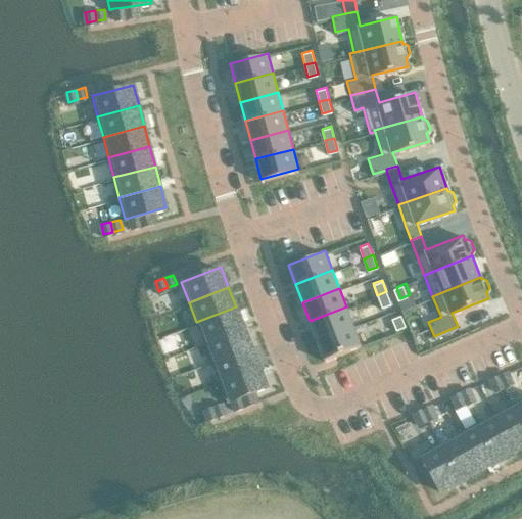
[(386,291),(377,295),(382,307),(391,302),(390,302),(386,291)]
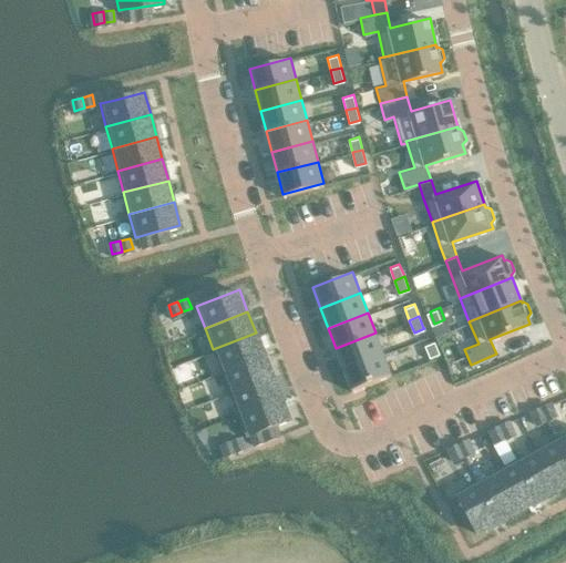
[(256,333),(213,349),(220,370),(264,354),(256,333)]
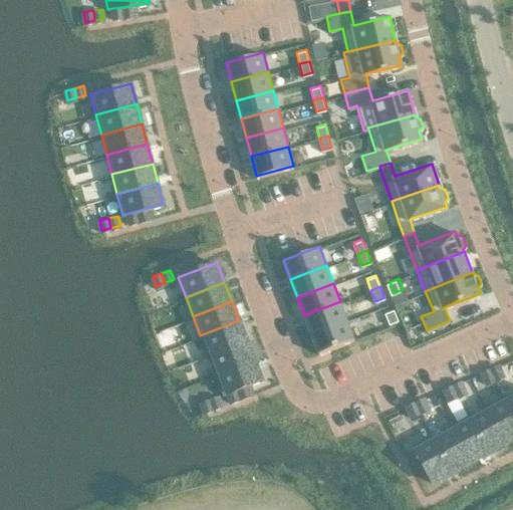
[(340,301),(304,315),(311,333),(346,319),(340,301)]
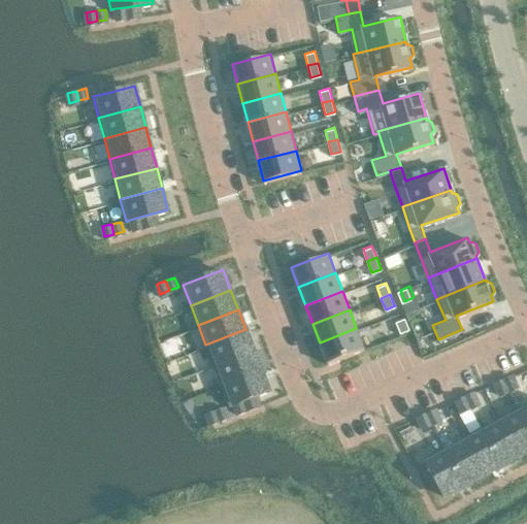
[(404,317),(395,321),(400,332),(409,328),(404,317)]
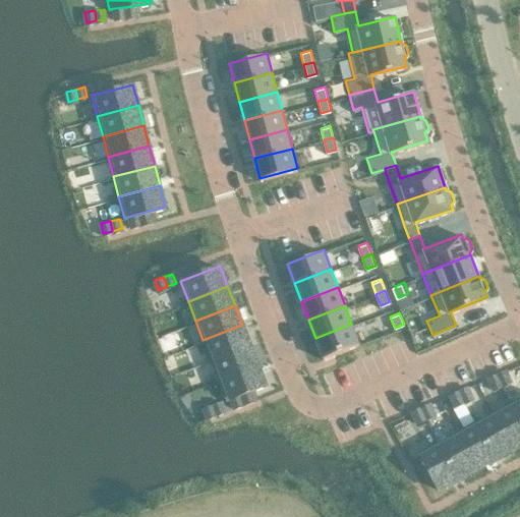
[(351,324),(315,338),(323,357),(359,343),(351,324)]
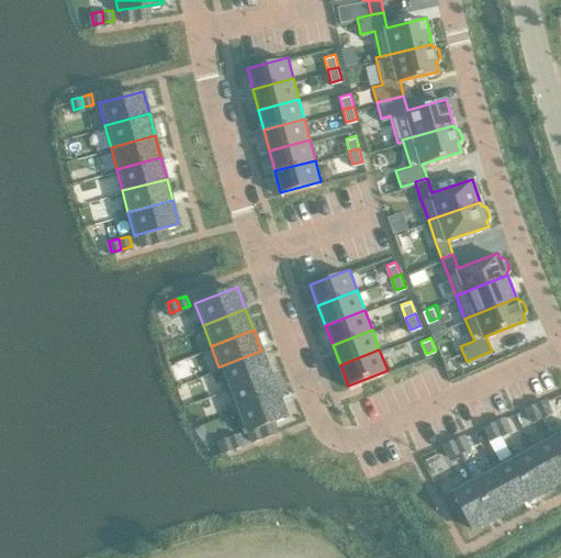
[(261,350),(219,367),(227,388),(270,371),(261,350)]
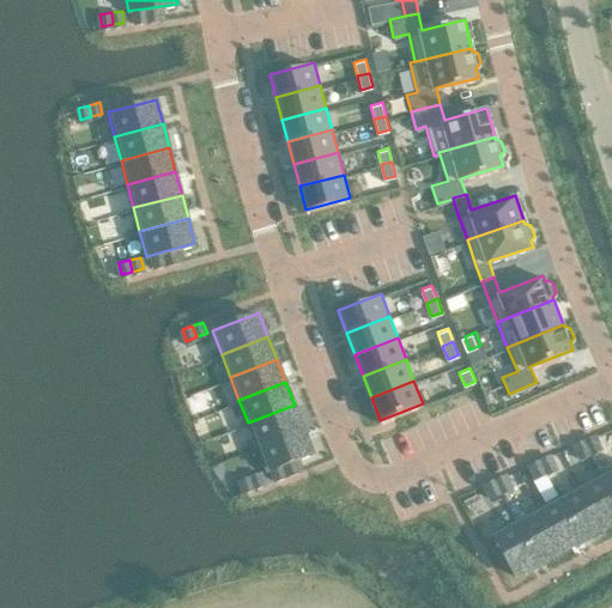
[(295,405),(248,423),(256,445),(303,427),(295,405)]
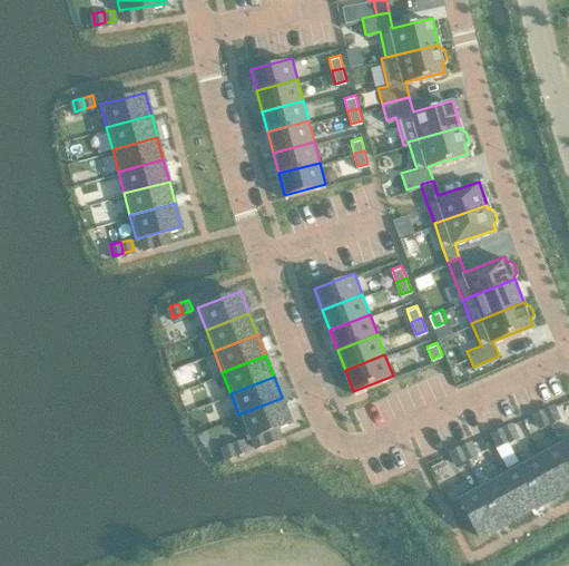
[(282,398),(238,415),(247,437),(252,435),(262,431),(291,420),(282,398)]
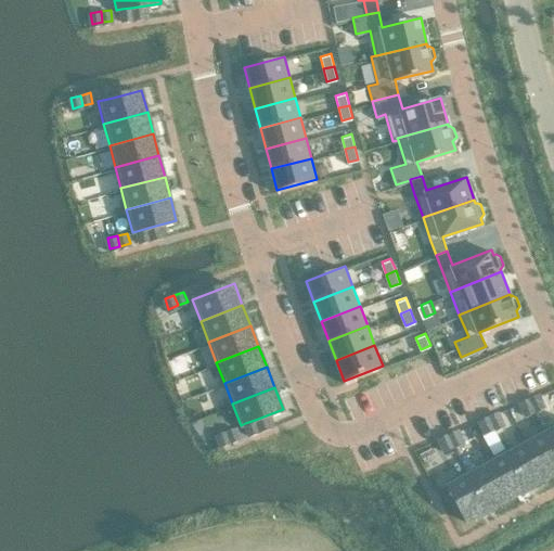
[(539,393),(529,397),(535,409),(544,405),(539,393)]
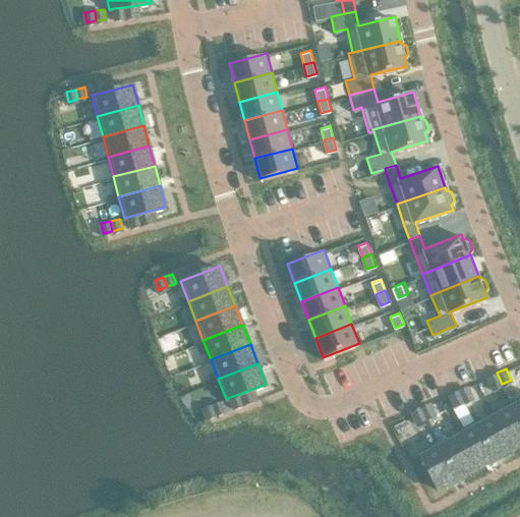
[(497,372),(487,377),(493,388),(502,384),(497,372)]
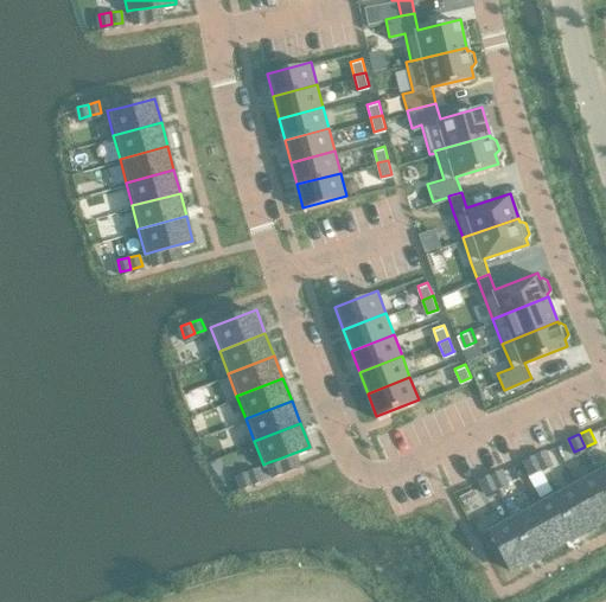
[(544,449),(535,454),(540,467),(550,462),(544,449)]
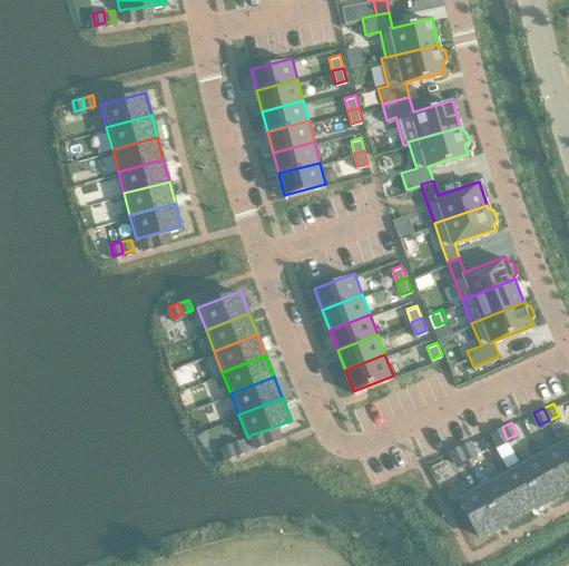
[(502,427),(492,431),(498,443),(507,439),(502,427)]
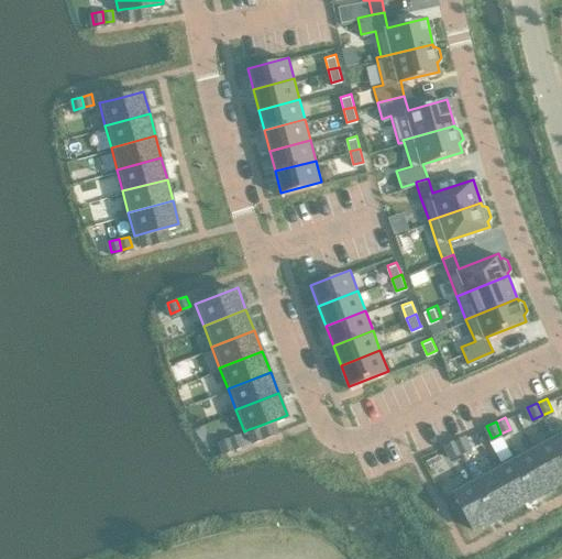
[(561,427),(552,433),(561,451),(561,427)]
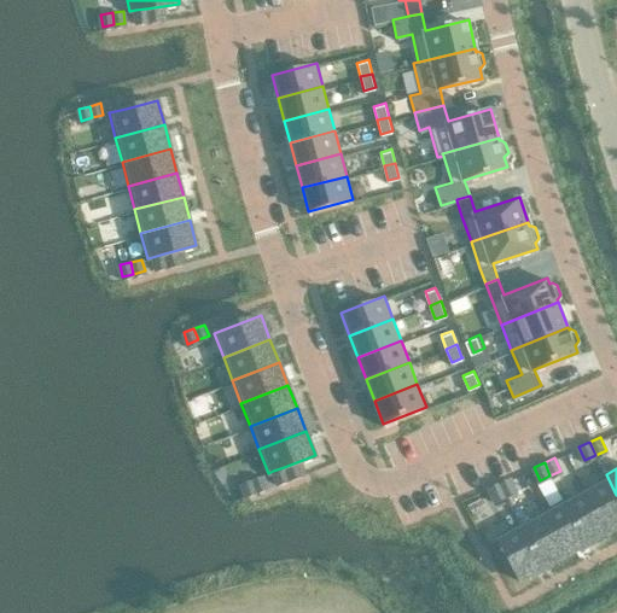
[(262,474),(251,479),(256,490),(267,486),(262,474)]
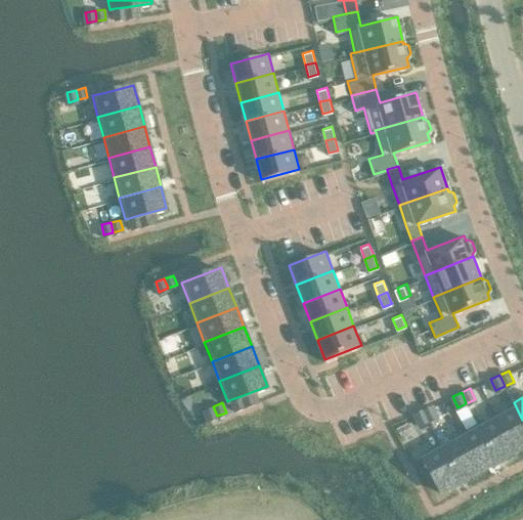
[(522,420),(514,402),(495,413),(516,450),(522,445),(522,420)]
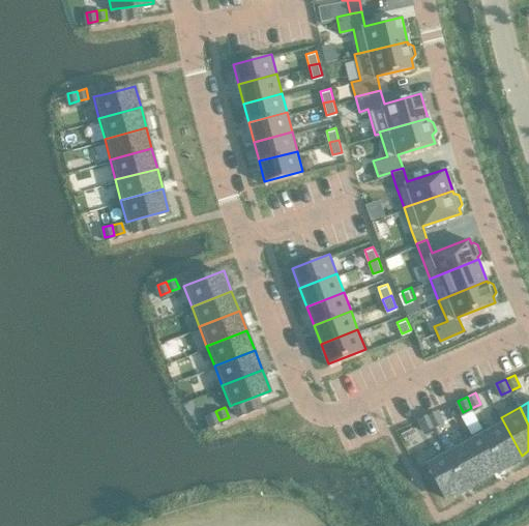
[(437,409),(428,413),(433,425),(442,420),(437,409)]
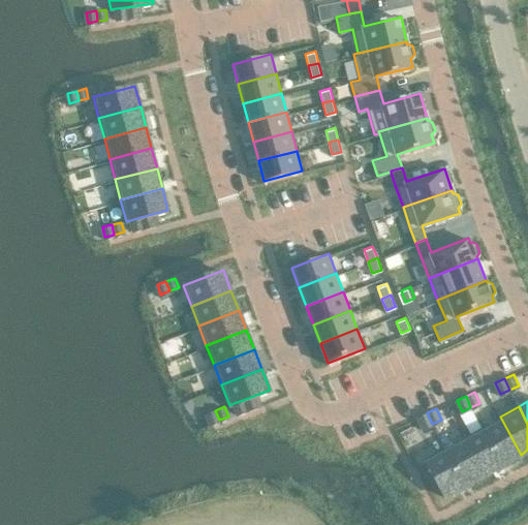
[(215,410),(206,413),(210,423),(219,420),(215,410)]
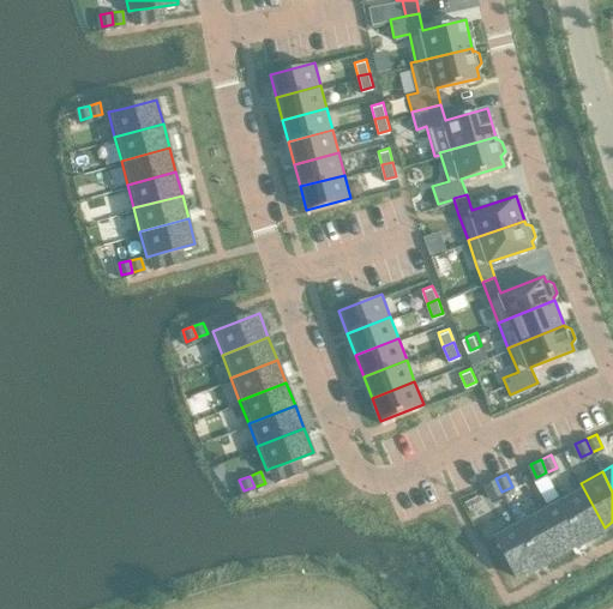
[(496,478),(485,483),(491,496),(502,492),(496,478)]
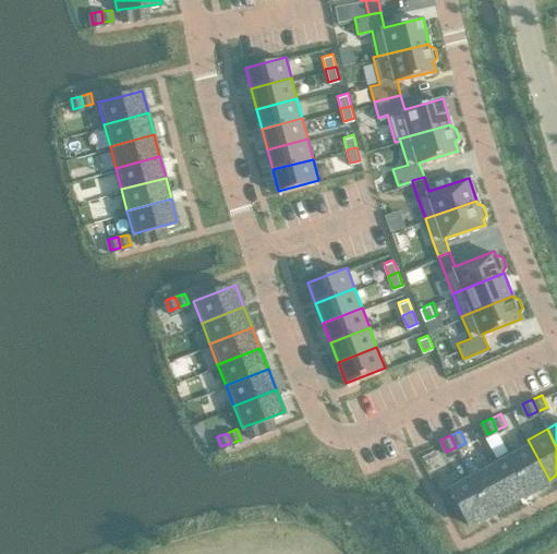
[(528,440),(508,450),(530,490),(549,480),(528,440)]
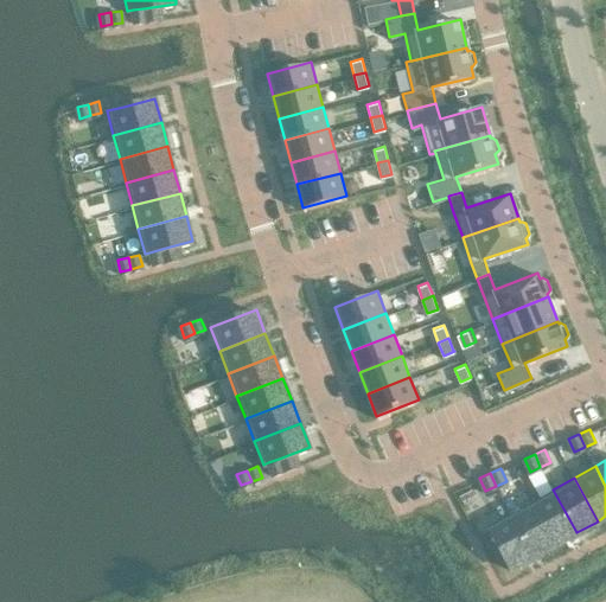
[(553,490),(531,500),(555,544),(576,532),(553,490)]
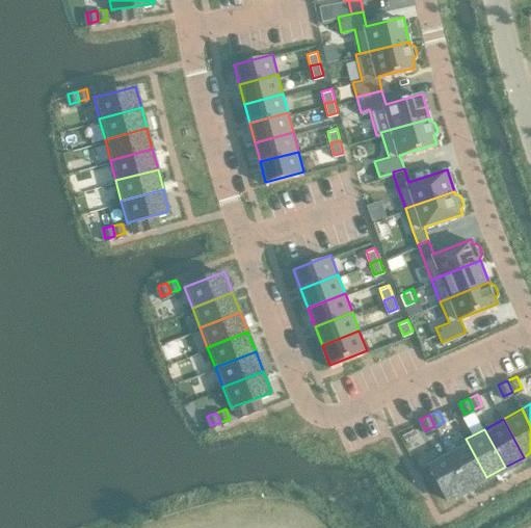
[(466,439),(447,449),(468,487),(486,477),(466,439)]
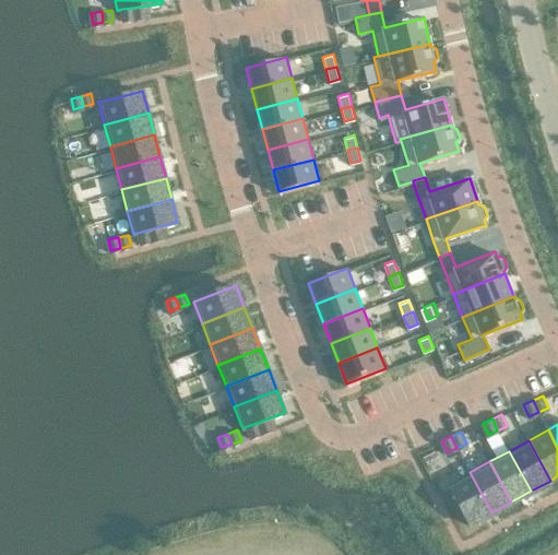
[(470,472),(449,483),(471,523),(491,512),(470,472)]
